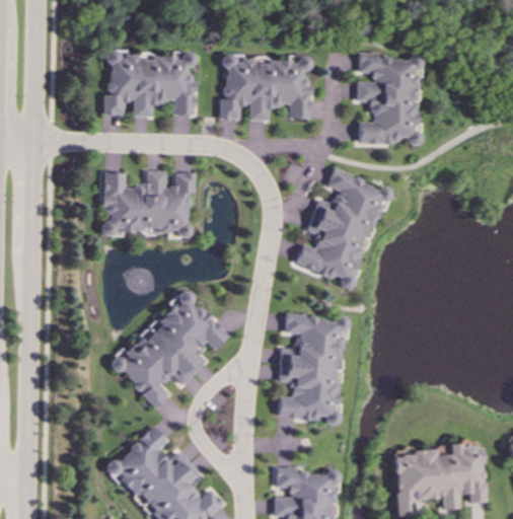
[(196,115),(196,65),(199,65),(199,52),(177,52),(177,55),(130,54),(130,50),(108,50),(107,63),(112,63),(112,94),(105,94),(105,114),(125,115),(125,101),(135,101),(135,116),(154,117),(154,102),(175,102),(175,114),(196,115)]
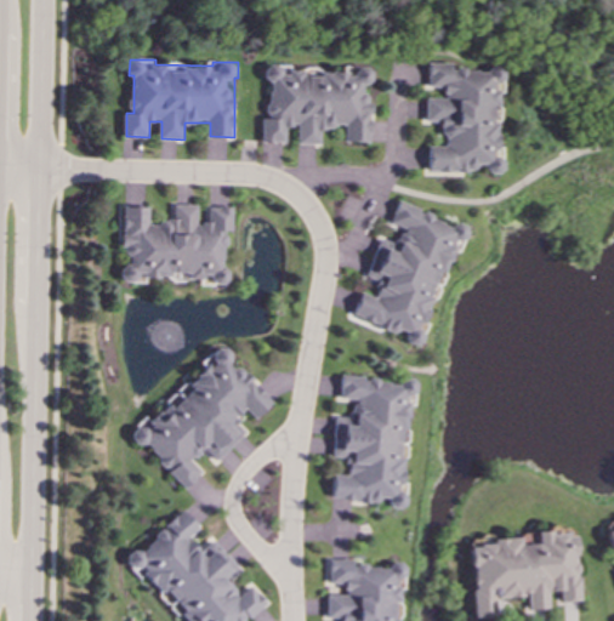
[(432,171),(489,170),(489,172),(506,172),(506,157),(502,157),(501,81),(507,81),(507,68),(455,69),(454,62),(431,63),(432,86),(447,86),(447,97),(428,98),(430,120),(445,120),(445,146),(431,146),(432,171)]
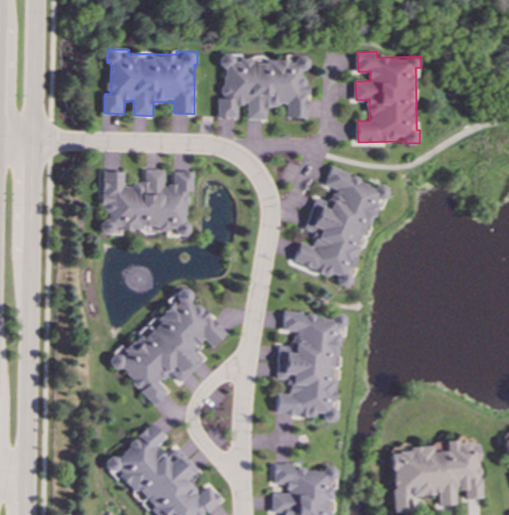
[(219,116),(238,118),(239,104),(249,104),(248,119),(268,120),(269,105),(289,106),(288,117),(307,118),(310,68),(311,56),(291,54),(290,59),(260,57),(226,55),(223,98),(220,98),(219,116)]
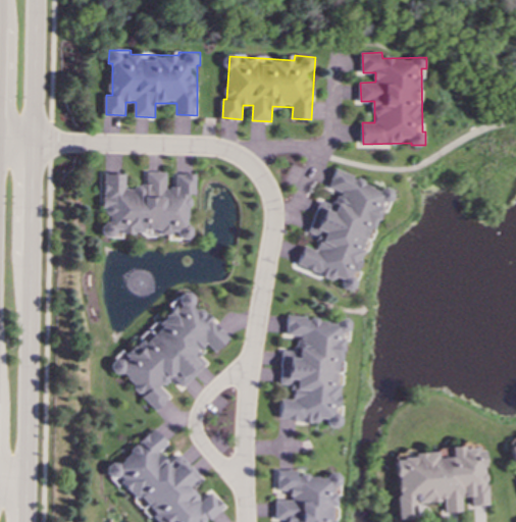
[(198,174),(178,173),(177,187),(168,186),(169,172),(149,170),(148,187),(127,185),(129,174),(109,172),(106,222),(105,222),(104,236),(119,237),(119,229),(162,232),(182,233),(181,237),(194,238),(195,225),(191,225),(193,193),(197,194),(198,174)]
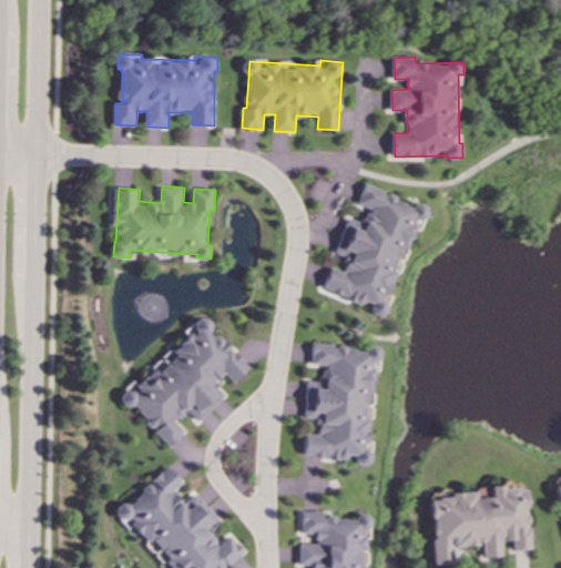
[(325,291),(375,305),(374,313),(386,316),(401,260),(400,260),(404,247),(411,249),(419,219),(426,221),(430,206),(365,186),(359,204),(368,206),(364,224),(347,220),(338,253),(349,255),(344,271),(332,267),(325,291)]
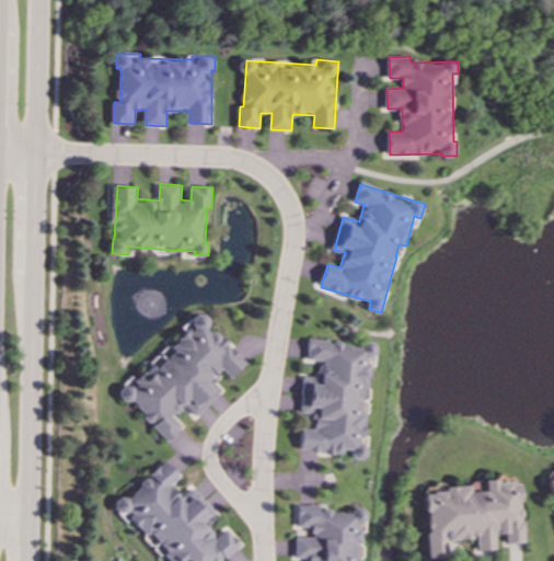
[(168,442),(185,427),(176,415),(189,405),(196,414),(224,392),(215,379),(227,369),(232,377),(246,365),(214,322),(206,311),(186,327),(192,334),(119,390),(130,403),(136,400),(168,442)]
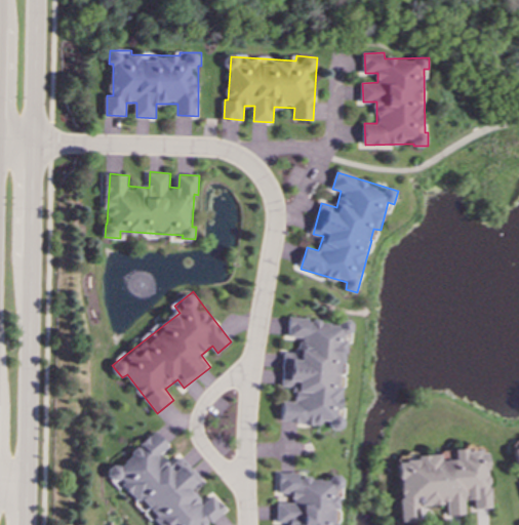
[(283,422),(331,422),(331,430),(345,430),(345,415),(343,415),(343,377),(342,377),(342,362),(348,362),(348,333),(354,333),(354,319),(341,319),(341,320),(289,320),(289,337),(300,337),(300,353),(284,353),(284,386),(294,386),(294,401),(283,401),(283,422)]
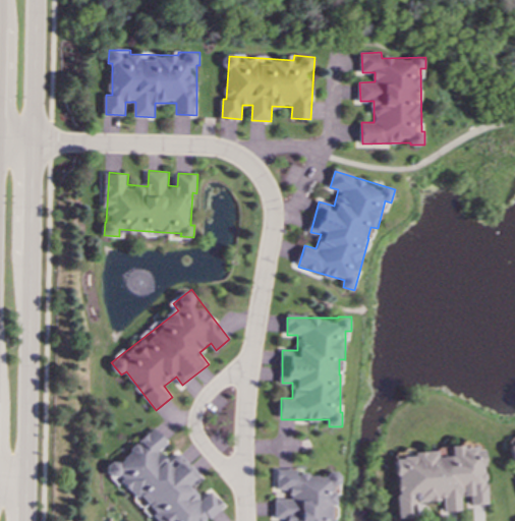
[(208,520),(228,505),(215,488),(204,498),(193,485),(203,478),(179,450),(168,460),(160,450),(169,443),(158,428),(118,461),(117,460),(108,467),(117,479),(123,474),(161,520),(208,520)]
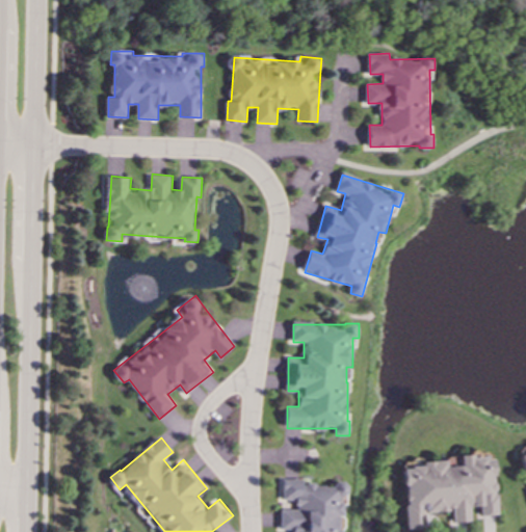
[(496,455),(463,457),(463,464),(449,466),(449,460),(424,461),(425,467),(408,468),(410,528),(427,528),(427,511),(454,510),(455,521),(472,521),(472,506),(481,506),(481,515),(499,514),(496,455)]
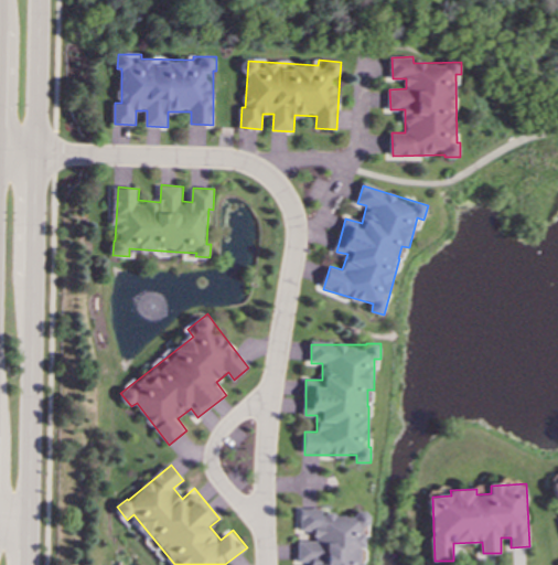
[(364,564),(362,552),(362,548),(367,547),(367,546),(364,528),(371,525),(372,512),(355,515),(330,513),(324,514),(323,509),(302,508),(300,530),(315,531),(317,540),(311,541),(301,540),(299,561),(313,563),(313,564),(364,564)]
